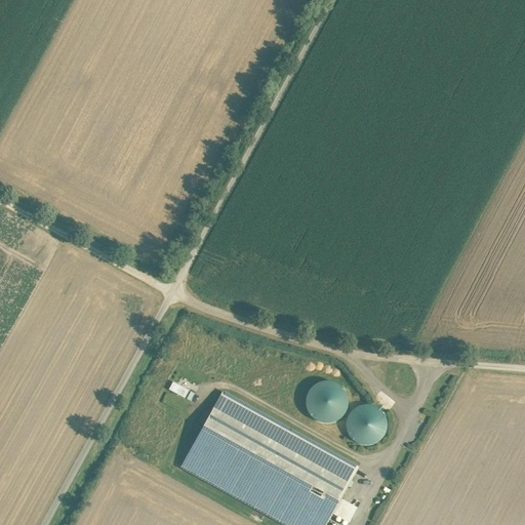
[(336,425),(347,390),(313,380),(304,415),(336,425)]
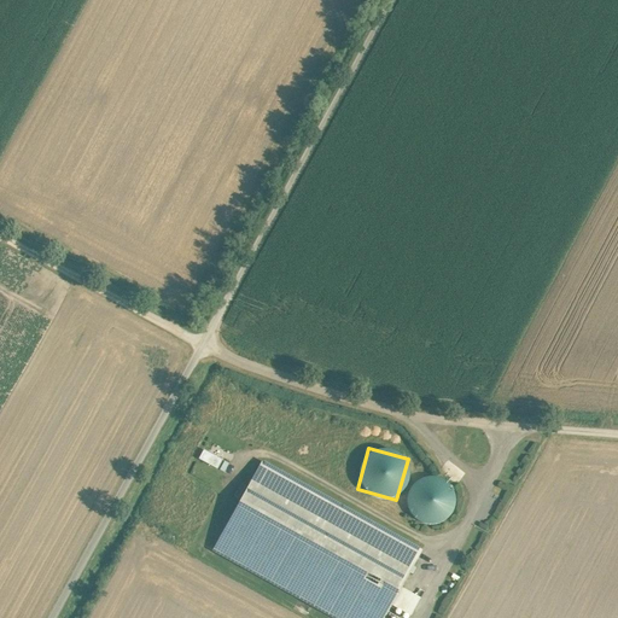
[(222,460),(204,450),(198,459),(217,470),(222,460)]
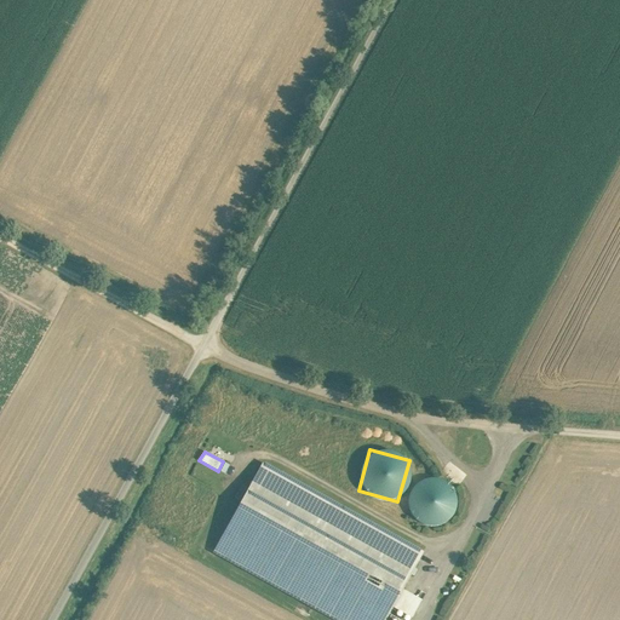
[(384,619),(422,554),(263,465),(216,550),(340,619),(384,619)]
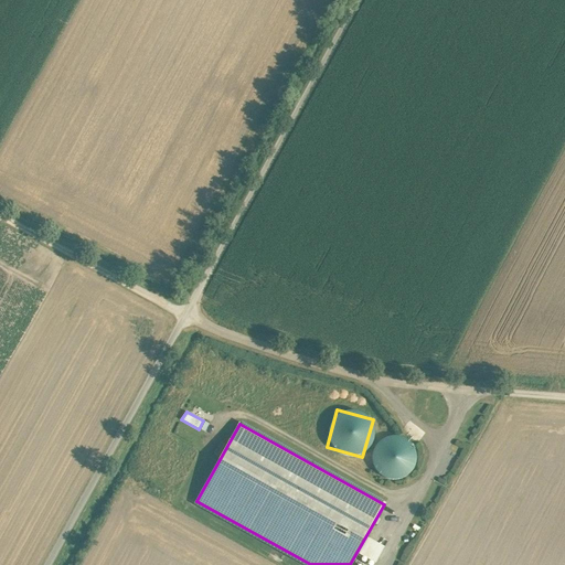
[(414,466),(416,458),(414,449),(409,441),(402,437),(394,436),(385,437),(379,443),(373,449),(372,458),(374,467),(379,473),(386,478),(394,480),(403,478),(409,473),(414,466)]
